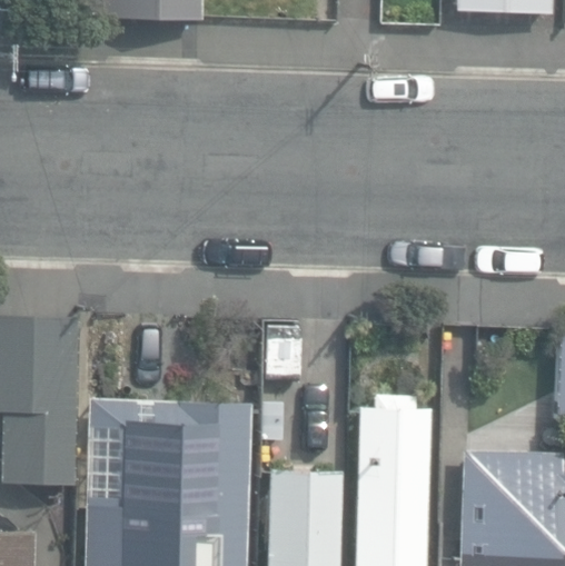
[(159,0),(159,17),(207,19),(207,0),(159,0)]
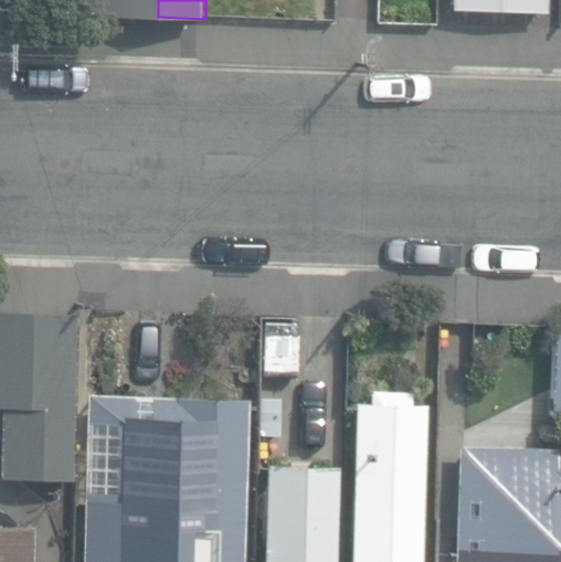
[(454,0),(455,11),(546,13),(546,0),(454,0)]
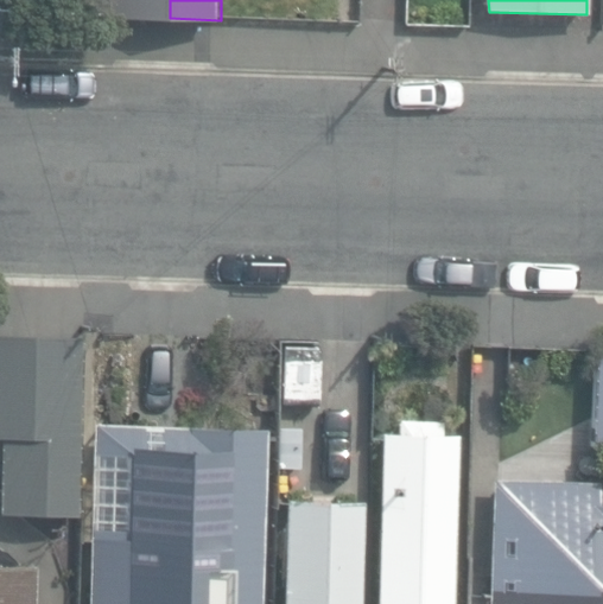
[(81,517),(83,339),(0,337),(0,440),(2,440),(1,516),(81,517)]
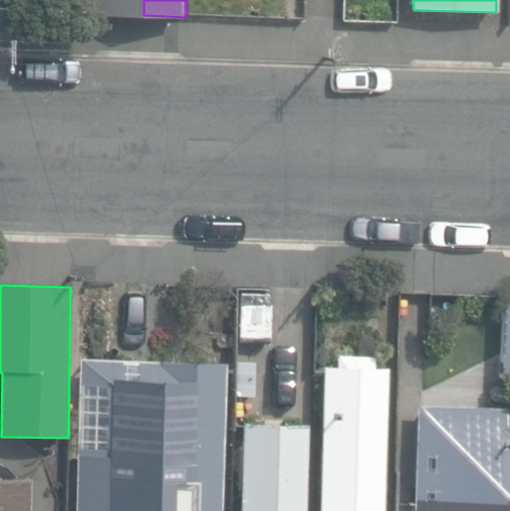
[(222,510),(229,365),(82,358),(75,510),(222,510)]
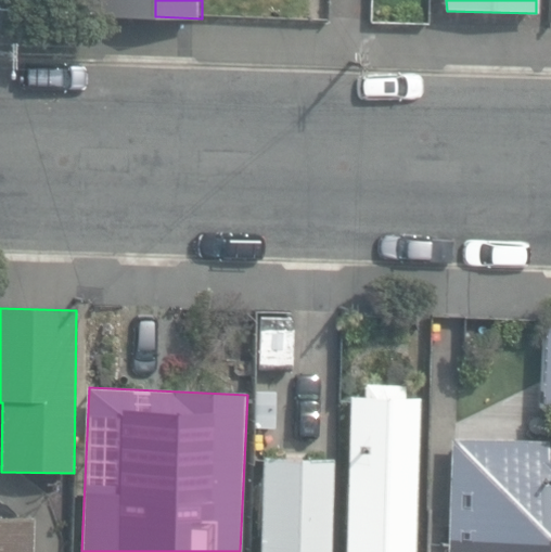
[(413,551),(419,398),(351,397),(347,551),(413,551)]
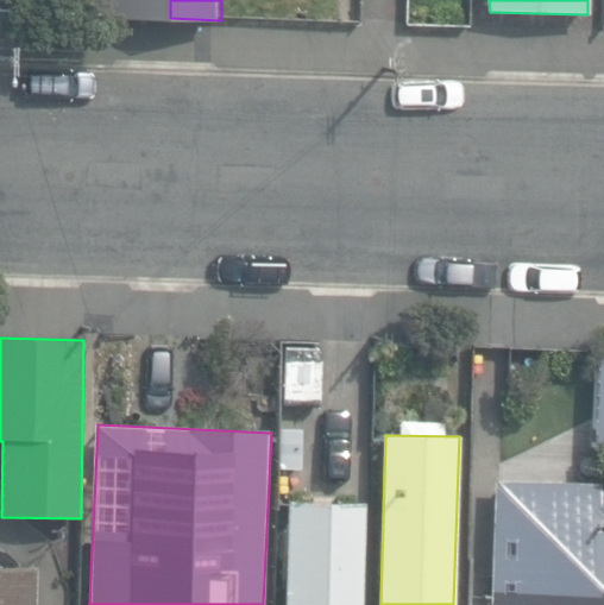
[(603,509),(603,485),(496,483),(494,604),(603,604),(603,509)]
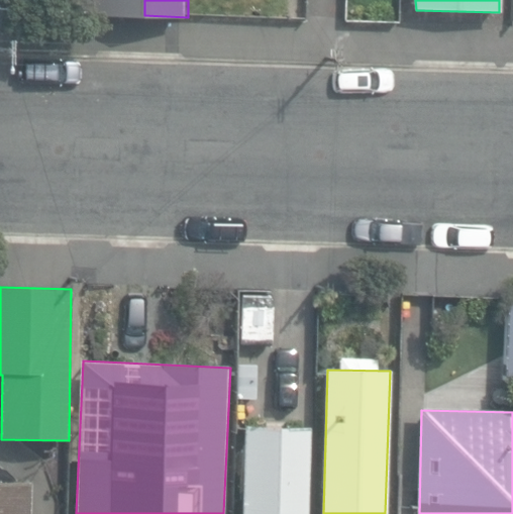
[(308,513),(311,426),(245,424),(242,513),(308,513)]
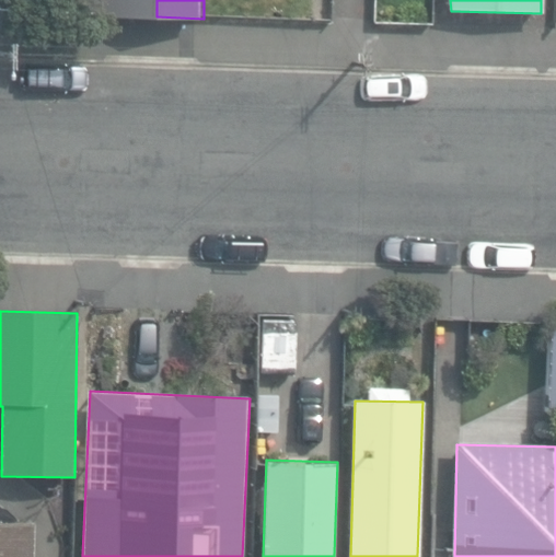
[(0,519),(0,556),(36,556),(38,521),(0,519)]
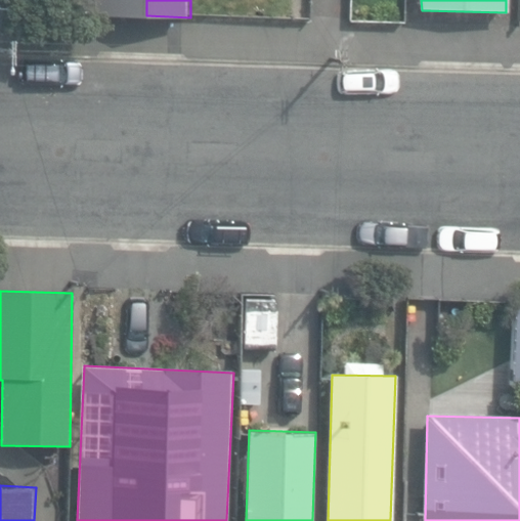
All buildings are outlined.
